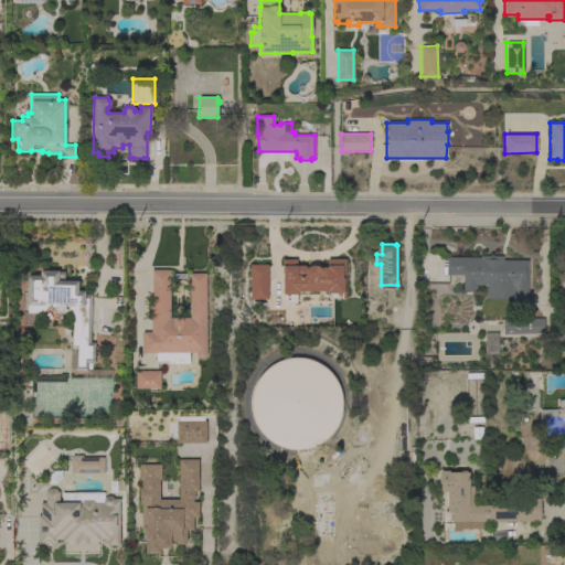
[(475,285),(475,290),(462,290),(462,275),(446,275),(446,257),(479,257),(479,256),(502,256),(502,260),(528,260),(528,291),(531,291),(531,305),(512,305),(512,298),(486,298),(486,286),(479,286),(479,285),(475,285)]
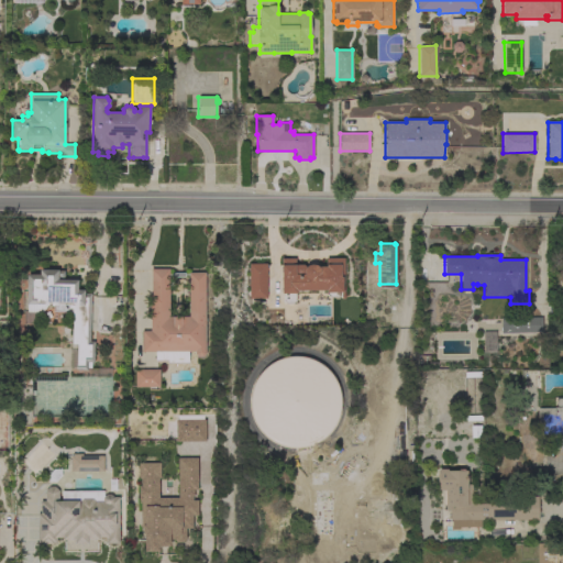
[(265,298),(265,264),(247,264),(247,299),(265,298)]
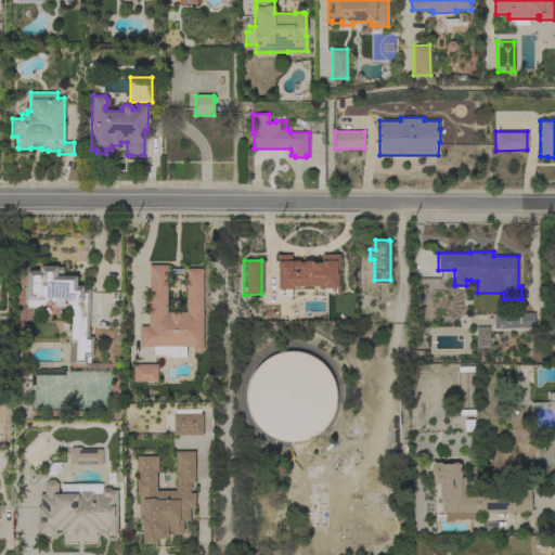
[(147,291),(149,291),(149,265),(166,265),(166,312),(186,312),(185,269),(202,269),(202,349),(199,351),(194,352),(192,349),(192,346),(185,347),(185,358),(165,358),(165,355),(153,356),(153,347),(140,347),(139,326),(147,326),(147,291)]
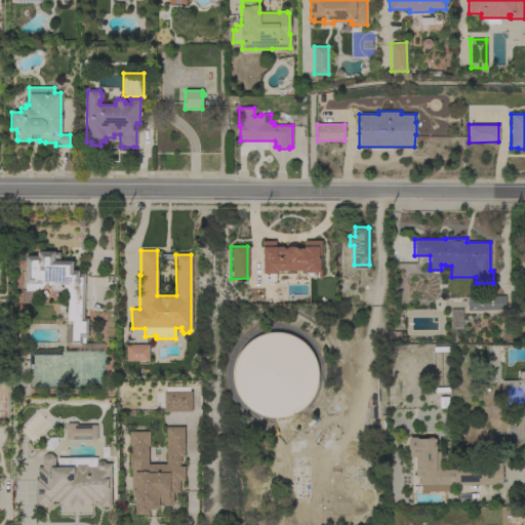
[(83,318),(87,318),(87,337),(81,337),(81,346),(71,345),(71,321),(67,321),(68,293),(49,293),(49,284),(43,284),(43,286),(40,291),(25,291),(25,284),(25,256),(37,256),(37,251),(53,251),(53,254),(59,254),(59,260),(72,260),(72,271),(78,271),(78,274),(84,274),(83,318)]
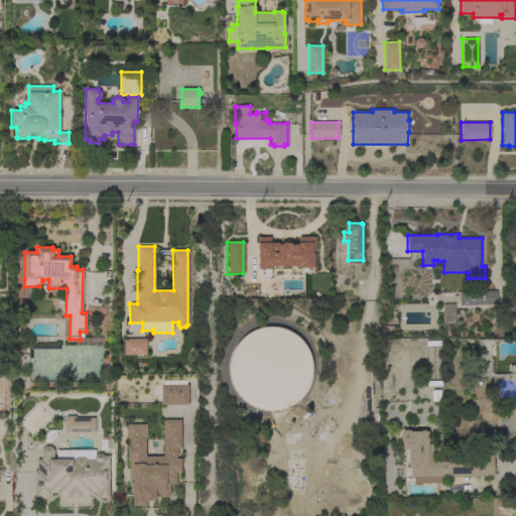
[(459,305),(459,292),(496,290),(497,304),(459,305)]
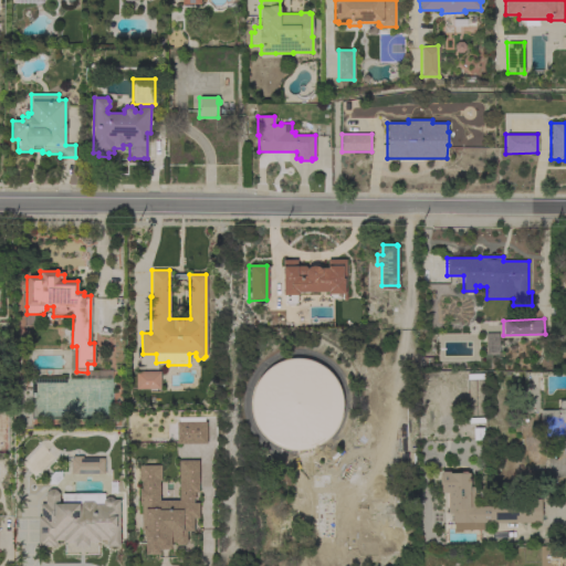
[(498,347),(498,354),(485,355),(484,334),(498,333),(498,347)]
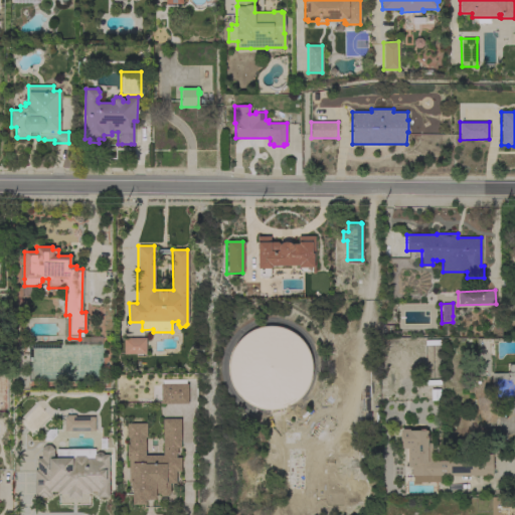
[(307,388),(304,394),(299,399),(293,404),(286,407),(279,409),(272,410),(265,409),(258,408),(250,405),(244,401),(239,396),(234,390),(231,384),(229,377),(228,369),(228,362),(230,355),(233,348),(237,342),(242,337),(248,332),(254,329),(262,327),(269,326),(277,326),(284,328),(290,331),(296,335),(302,340),(306,346),(309,352),(312,359),(312,367),(312,374),(310,381),(307,388)]
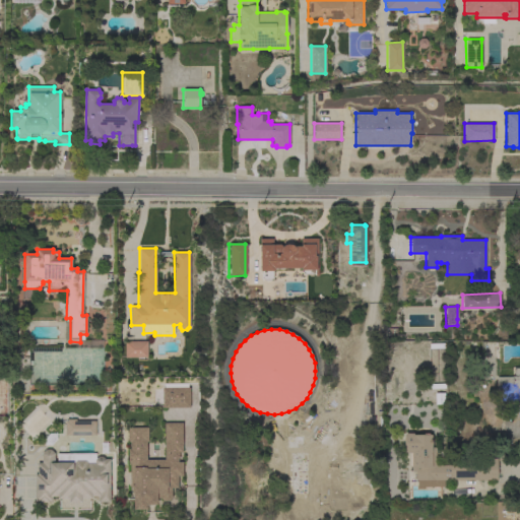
[(124,341),(147,341),(147,358),(125,358),(124,341)]
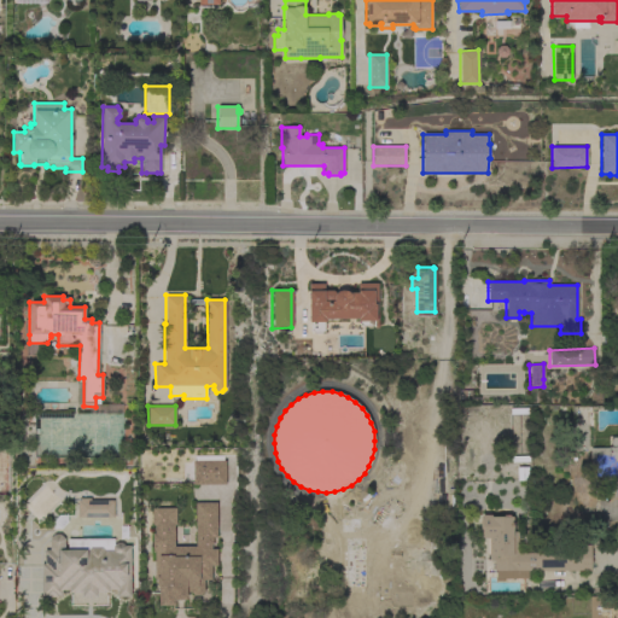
[(608,448),(608,447),(610,447),(610,437),(617,437),(617,477),(590,477),(590,448),(608,448)]
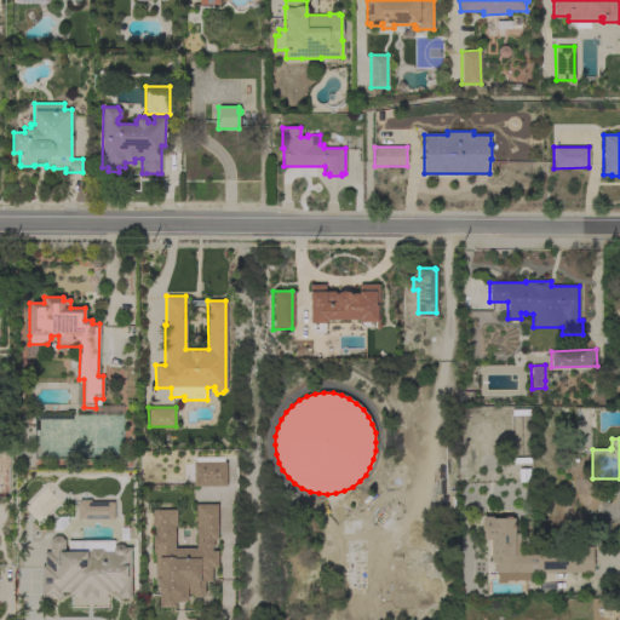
[(194,487),(194,463),(195,463),(195,457),(223,457),(223,463),(227,463),(227,486),(194,487)]
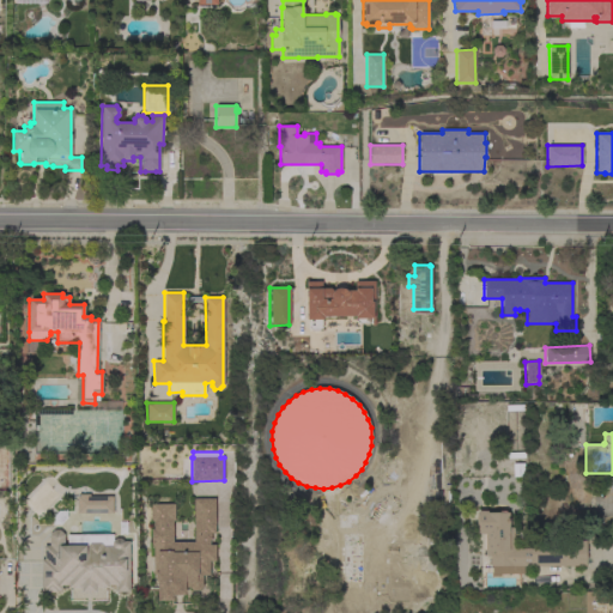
[(113,496),(113,514),(77,514),(77,496),(78,496),(78,495),(90,495),(90,496),(113,496)]
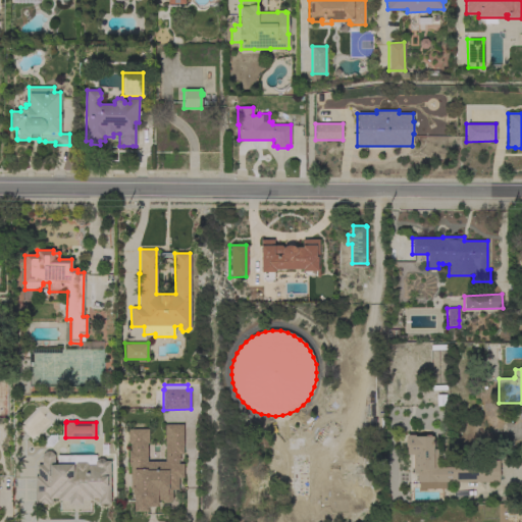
[(165,424),(183,424),(183,454),(179,454),(179,461),(178,461),(178,464),(183,464),(184,478),(178,478),(178,489),(171,489),(172,500),(168,503),(163,503),(161,501),(157,501),(157,507),(148,507),(148,512),(134,512),(134,496),(132,496),(132,489),(131,489),(131,464),(128,464),(128,451),(131,451),(131,444),(128,444),(128,429),(148,429),(148,444),(147,444),(147,461),(165,461),(165,424)]
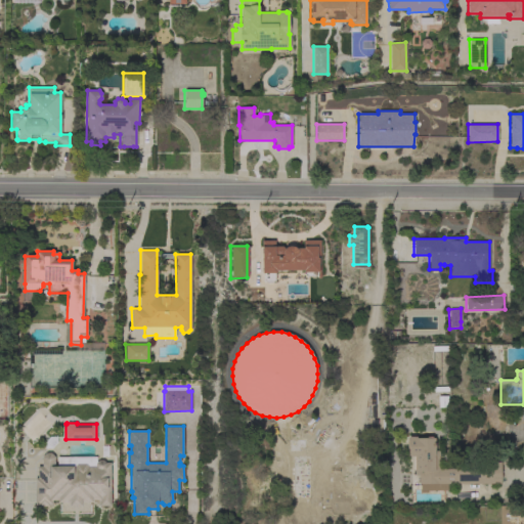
[(417,437),(417,438),(426,438),(427,437),(431,437),(432,438),(434,438),(435,453),(439,453),(439,469),(452,469),(452,464),(500,463),(501,484),(481,484),(481,483),(447,484),(447,490),(428,490),(428,492),(420,493),(420,489),(420,484),(419,484),(419,475),(415,475),(415,471),(411,471),(411,456),(408,456),(407,437),(417,437)]
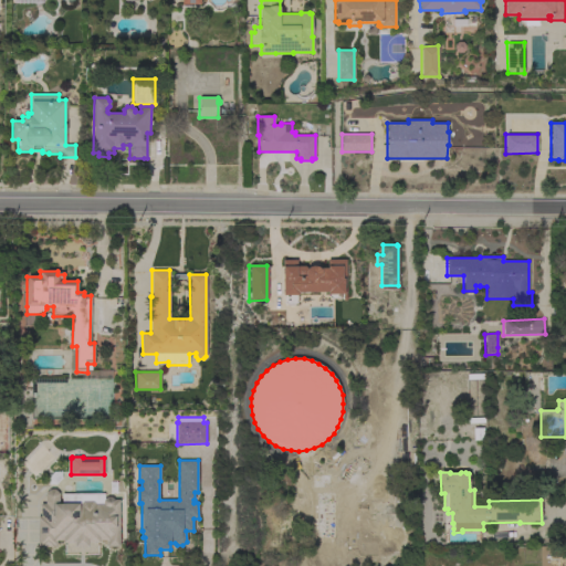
[(334,501),(333,502),(332,504),(331,505),(329,506),(327,506),(325,506),(324,506),(322,506),(320,506),(318,505),(317,504),(315,502),(315,501),(314,499),(314,498),(314,495),(314,493),(315,492),(315,490),(316,489),(318,488),(320,486),(322,485),(323,485),(325,485),(327,485),(328,486),(331,488),(332,489),(333,490),(334,491),(335,493),(335,495),(335,496),(335,499),(334,501)]
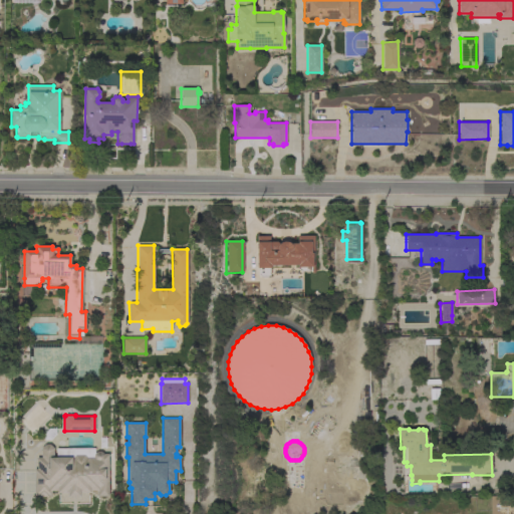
[(55,450),(93,449),(93,454),(96,452),(100,452),(103,454),(108,454),(108,496),(96,496),(96,491),(90,491),(90,493),(80,493),(80,496),(67,496),(67,493),(57,493),(57,491),(51,491),(51,495),(48,495),(48,497),(37,497),(37,495),(34,495),(34,469),(36,469),(36,458),(41,458),(41,449),(44,445),(49,445),(53,448),(53,458),(55,458),(55,450)]
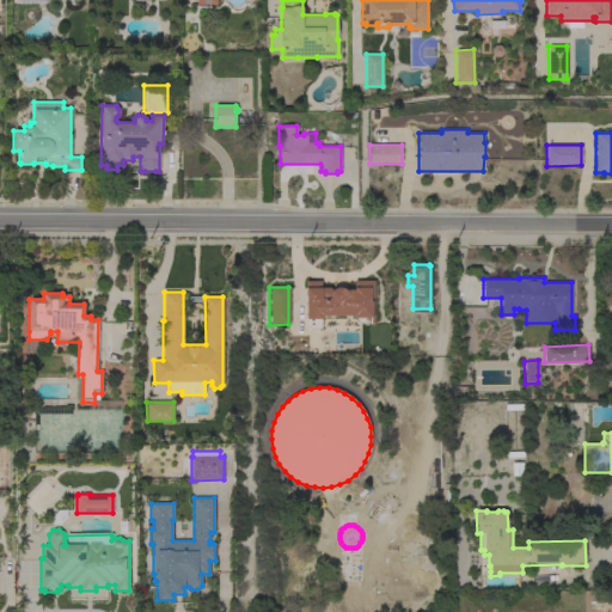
[(583,611),(583,589),(600,588),(601,598),(611,598),(611,611),(583,611)]
